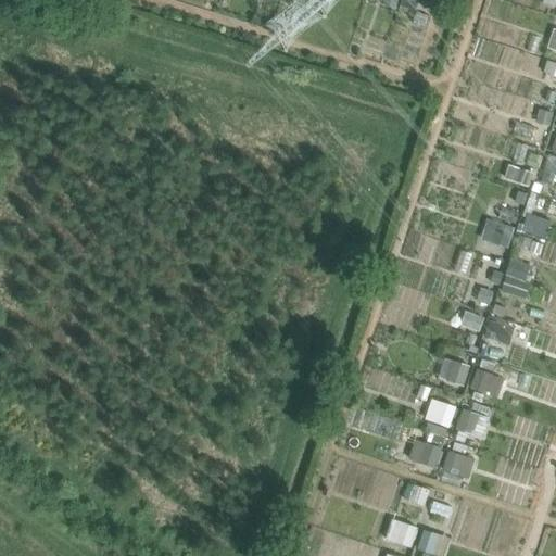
[(539,106),(534,119),(548,124),(553,111),(539,106)]
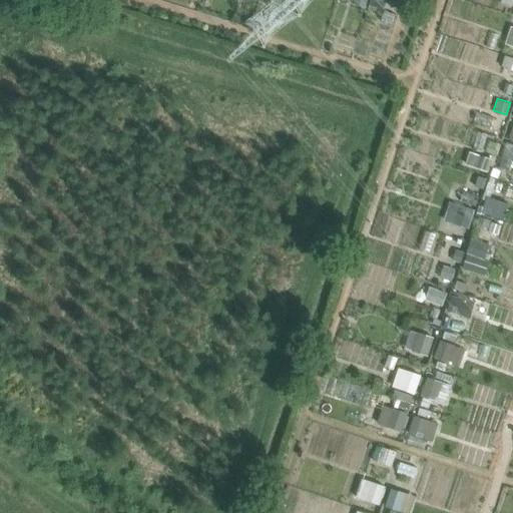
[(512,142),(479,131),(474,145),(512,158),(512,142)]
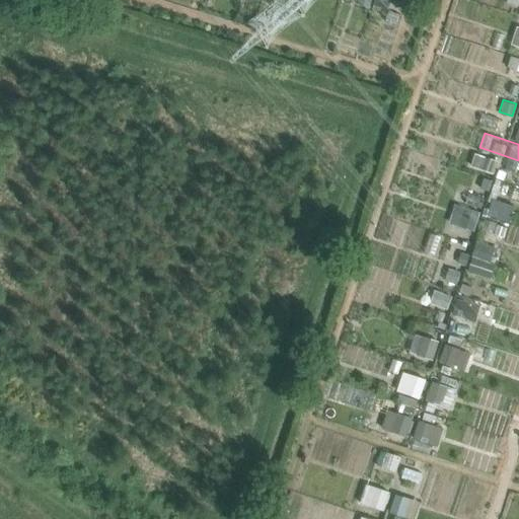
[(494,171),(498,158),(474,152),(471,164),(494,171)]
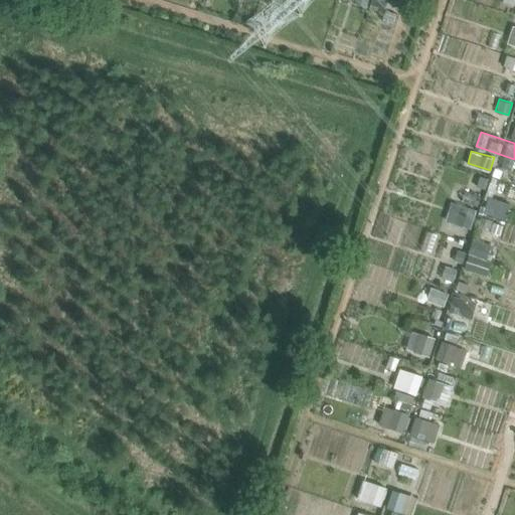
[(514,185),(484,175),(481,185),(514,197),(514,185)]
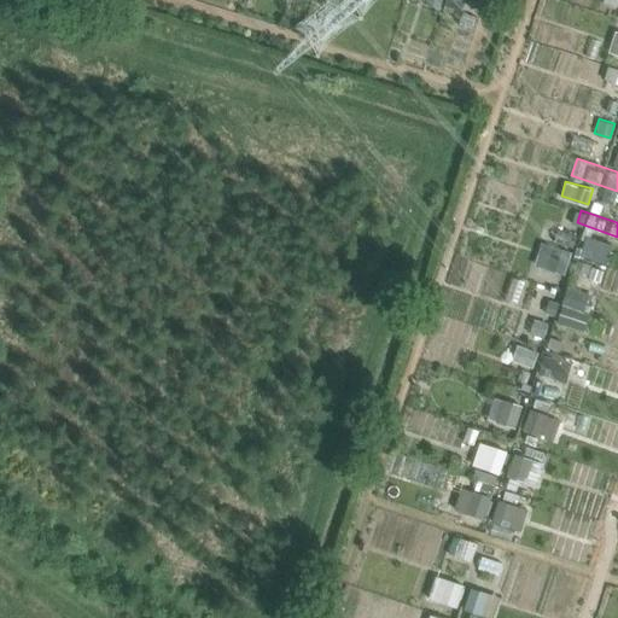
[(540,246),(536,264),(567,272),(571,252),(540,246)]
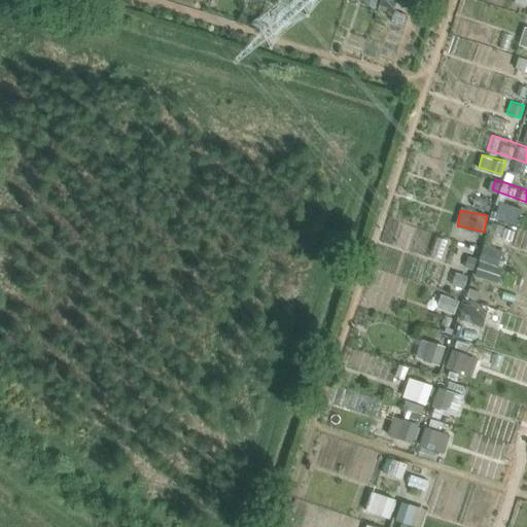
[(503,223),(492,220),(489,231),(500,234),(503,223)]
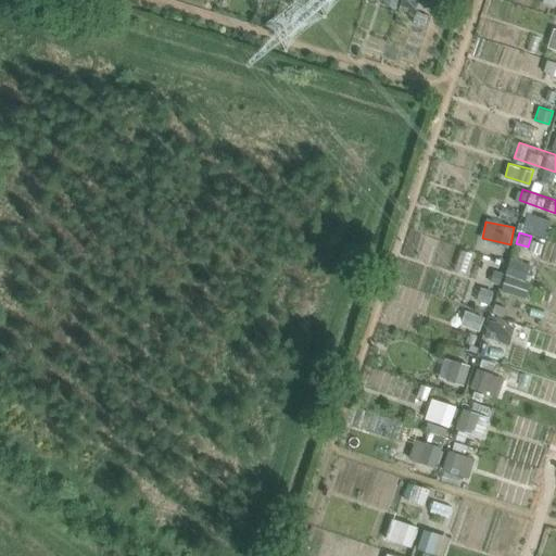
[(510,257),(502,288),(529,297),(538,266),(510,257)]
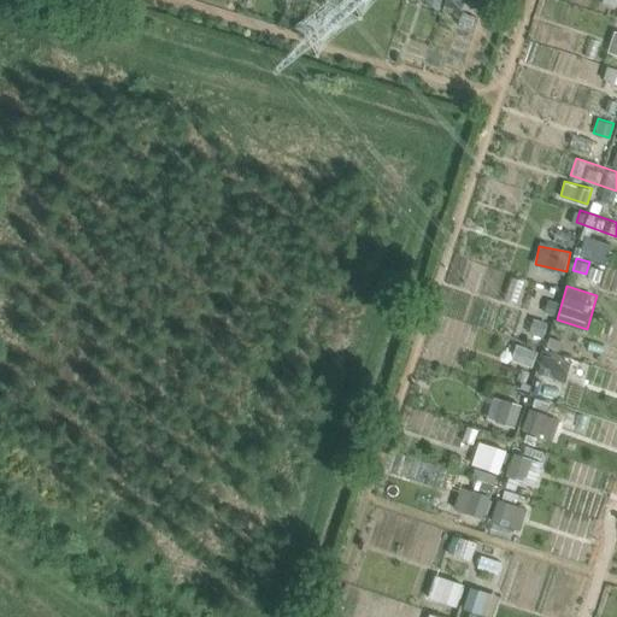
[(569,360),(518,344),(511,364),(563,381),(569,360)]
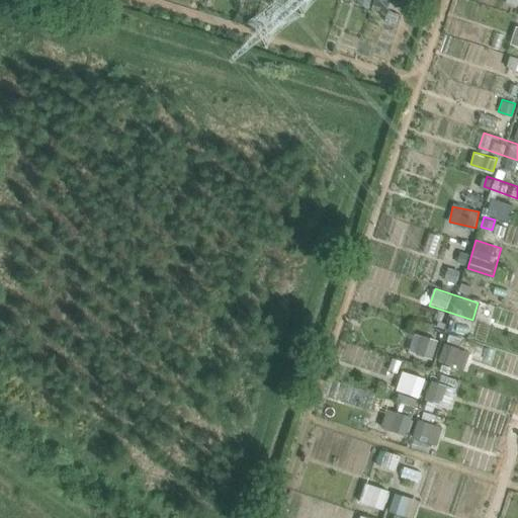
[(435,339),(418,334),(413,351),(431,356),(435,339)]
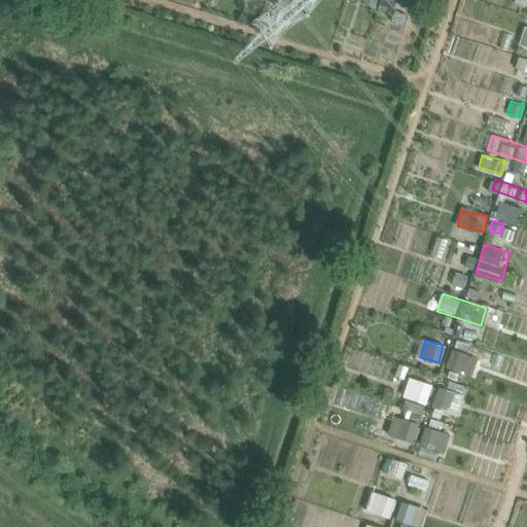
[(480,358),(452,348),(445,366),(472,377),(480,358)]
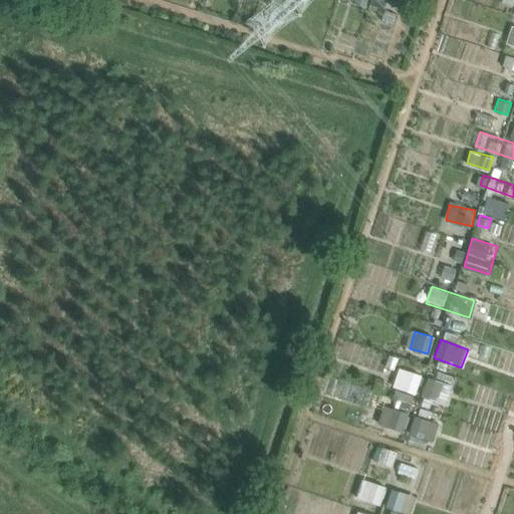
[(421,373),(398,366),(392,386),(416,393),(421,373)]
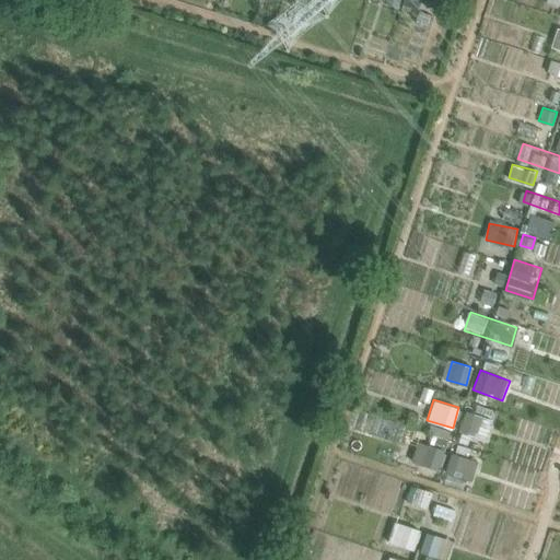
[(467,405),(458,426),(488,438),(496,416),(467,405)]
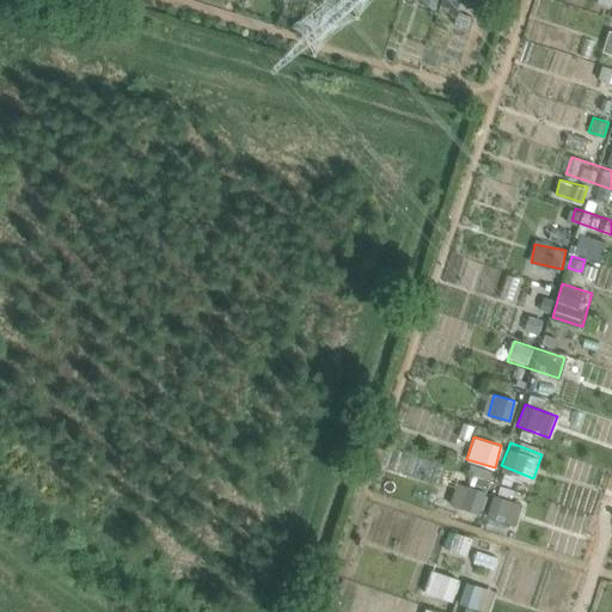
[(484,490),(458,479),(448,502),(475,514),(484,490)]
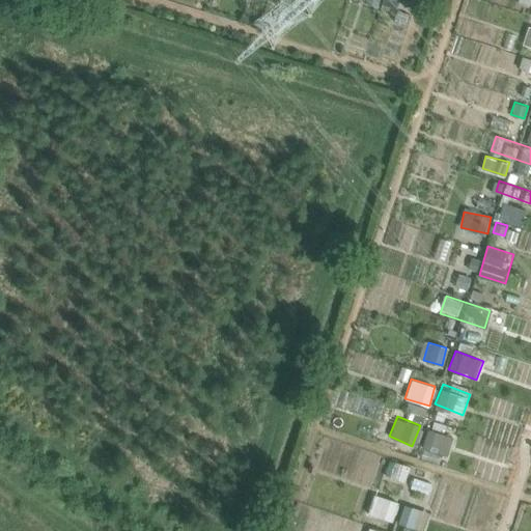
[(428,429),(422,447),(448,454),(453,437),(428,429)]
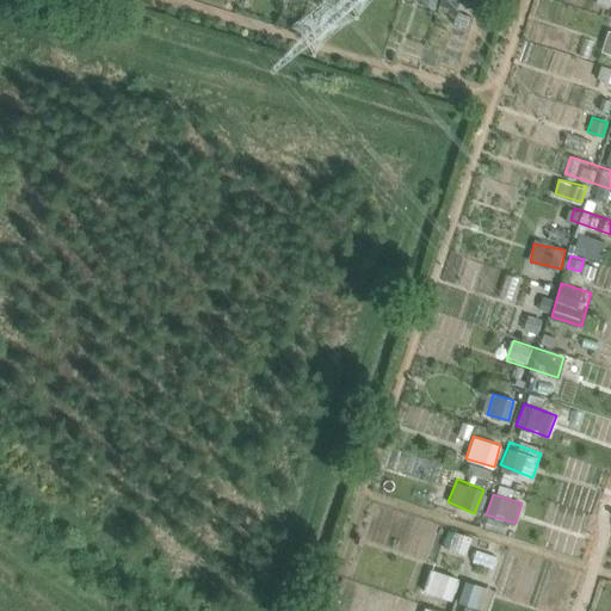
[(493,590),(432,571),(425,591),(486,610),(493,590)]
